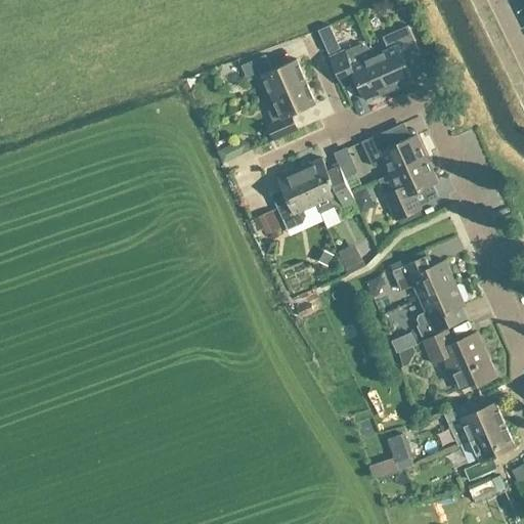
[(375,55),(390,90),(412,80),(403,58),(418,52),(406,28),(383,38),(388,49),(375,55)]
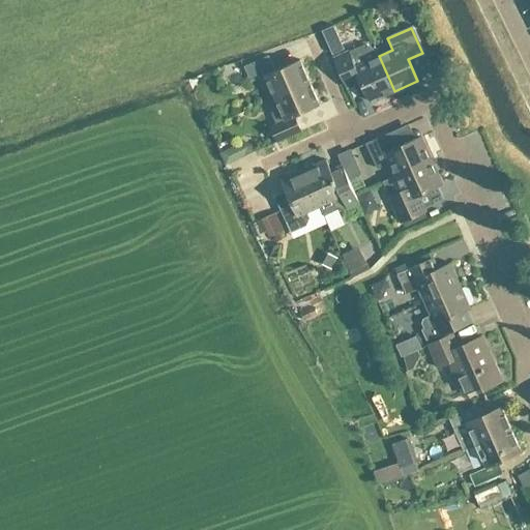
[(365,43),(357,47),(333,58),(347,87),(361,80),(371,101),(394,91),(379,56),(376,51),(365,43)]
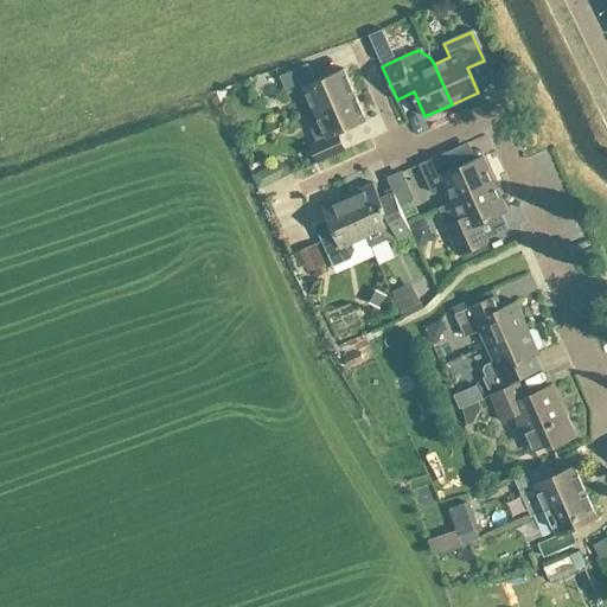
[(315,112),(353,94),(343,68),(314,81),(307,63),(279,76),(286,94),(304,85),(315,112)]
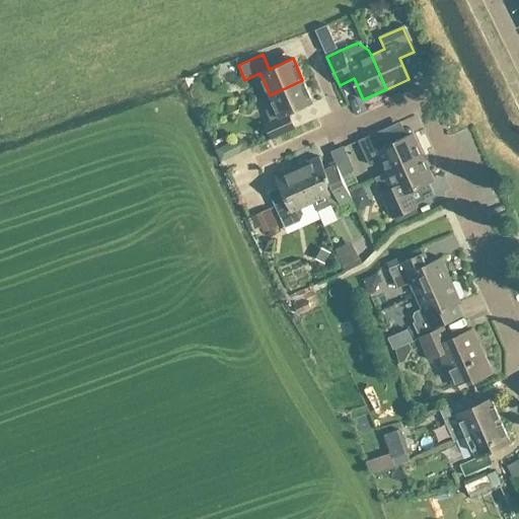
[(265,109),(270,121),(264,124),(271,139),(295,128),(288,114),(312,102),(302,80),(270,95),(273,103),(266,106),(265,109)]
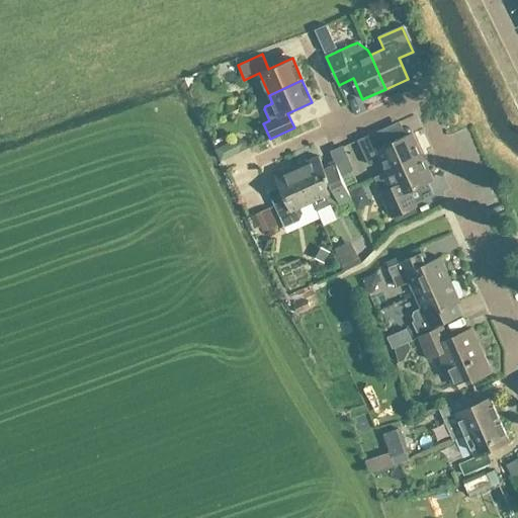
[(225,142),(237,137),(231,124),(220,131),(225,142)]
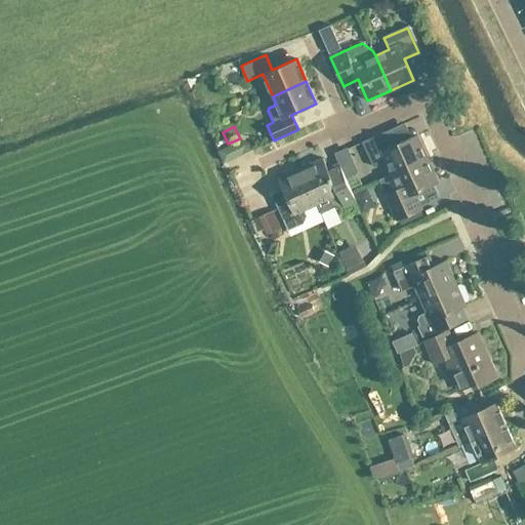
[(393,173),(426,159),(415,135),(392,146),(387,135),(364,146),(373,167),(387,161),(393,173)]
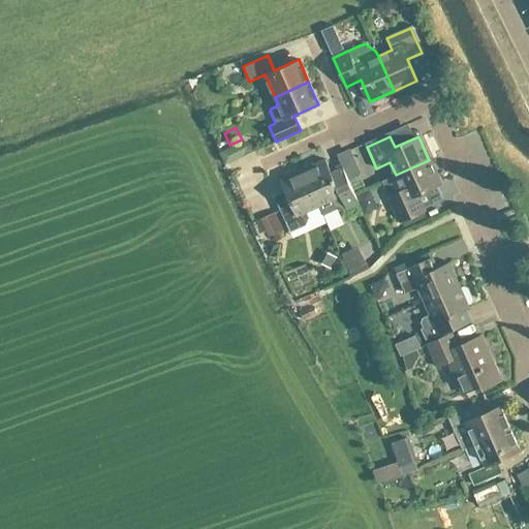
[(325,159),(303,169),(318,206),(322,215),(334,211),(335,206),(342,209),(358,201),(346,177),(335,182),(325,159)]
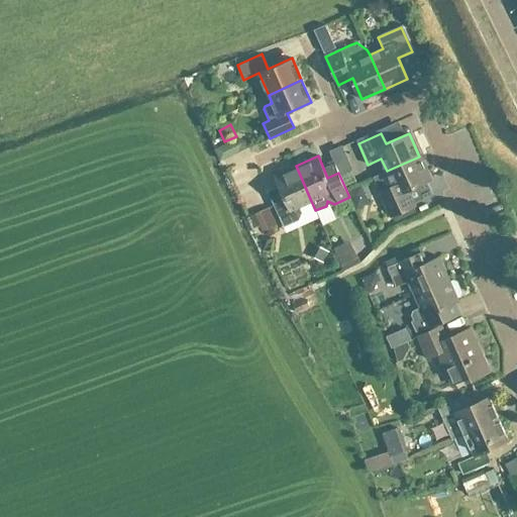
[(419,157),(387,171),(392,184),(379,190),(388,211),(411,200),(406,190),(430,180),(419,157)]
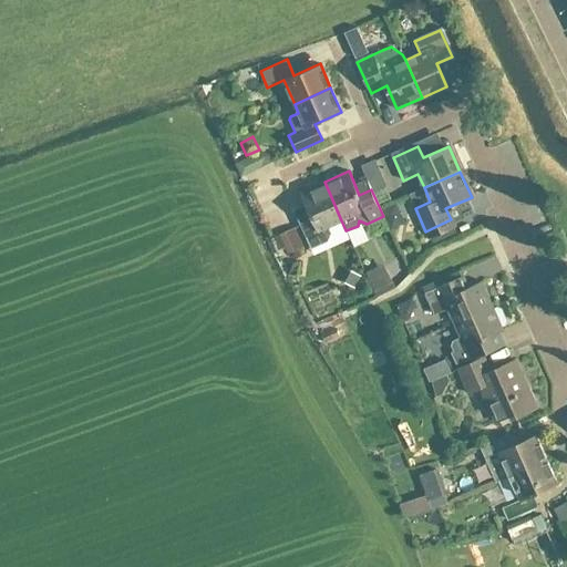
[(341,220),(325,182),(300,193),(311,217),(299,223),(310,248),(328,241),(331,233),(328,226),(341,220)]
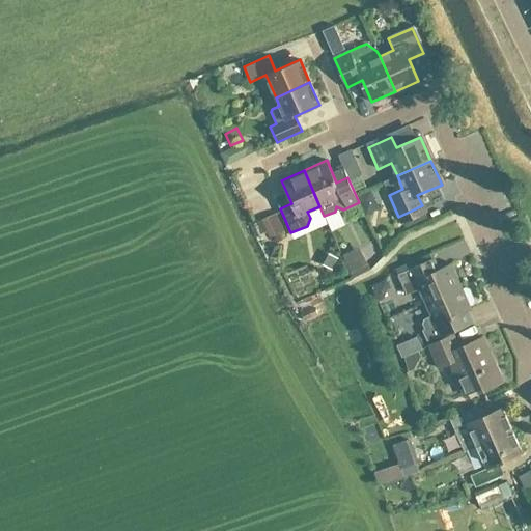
[(362,266),(374,258),(363,238),(351,245),(362,266)]
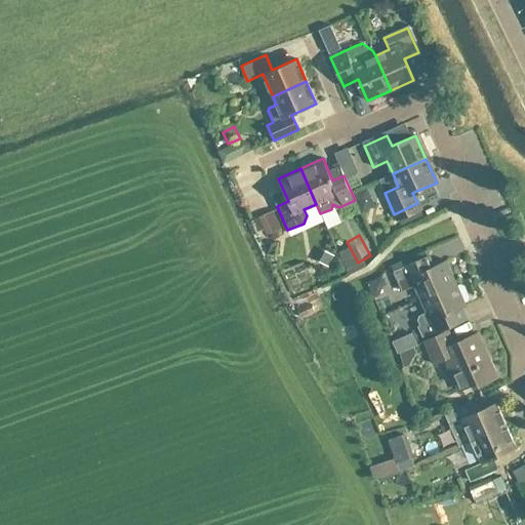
[(419,298),(455,283),(445,260),(419,272),(415,260),(393,271),(397,282),(401,291),(414,286),(419,298)]
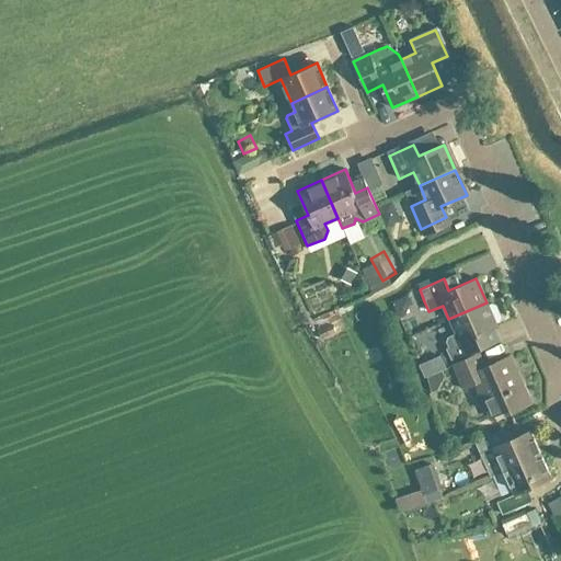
[(448,319),(455,333),(447,338),(446,342),(448,347),(446,348),(450,359),(474,350),(470,338),(496,325),(487,302),(448,319)]
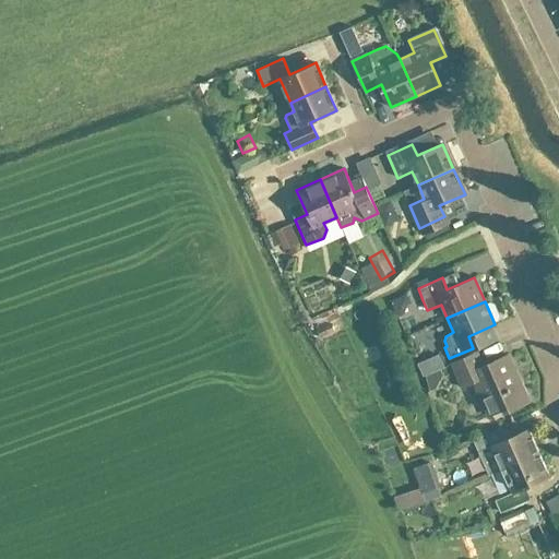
[(509,354),(483,366),(476,352),(451,364),(461,387),(473,381),(488,415),(502,408),(504,413),(530,402),(509,354)]
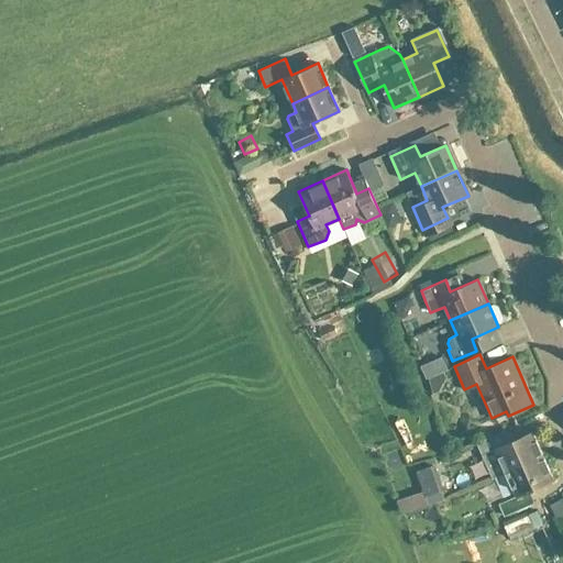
[(506,472),(542,456),(531,432),(507,443),(501,431),(478,442),(483,454),(495,449),(506,472)]
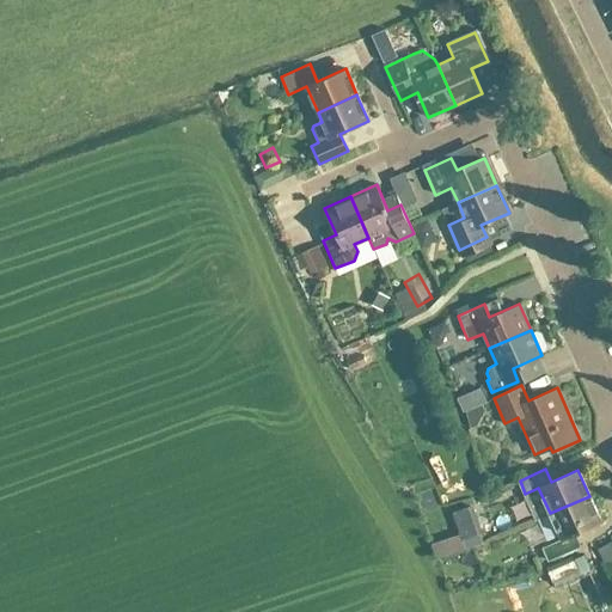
[(589,496),(550,513),(537,519),(544,537),(549,538),(560,534),(562,539),(542,548),(548,561),(580,546),(575,533),(601,522),(589,496)]
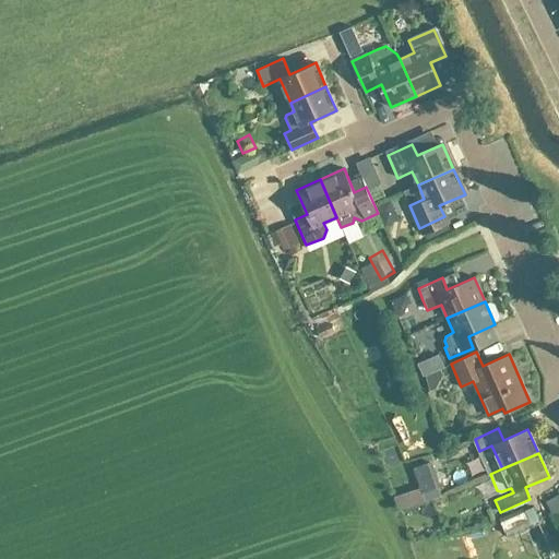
[(433,454),(424,458),(435,488),(445,485),(433,454)]
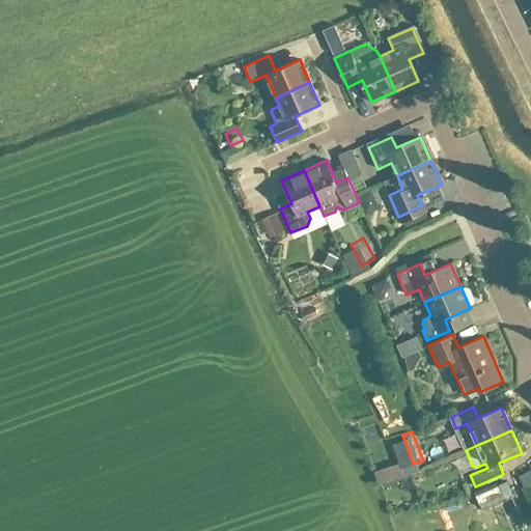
[(486,496),(518,483),(513,472),(482,484),(486,496)]
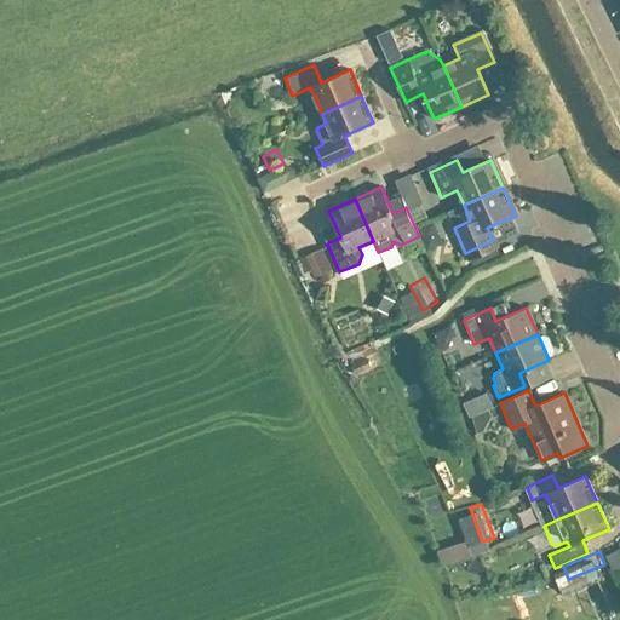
[(581,581),(586,604),(607,600),(602,578),(581,581)]
